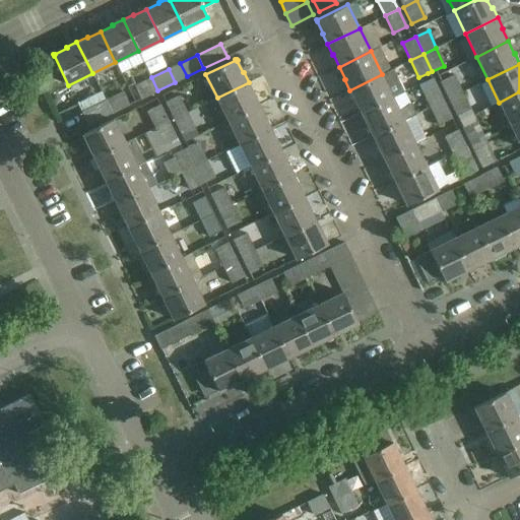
[(382,74),(349,90),(354,101),(355,100),(362,113),(393,98),(404,91),(393,69),(382,74)]
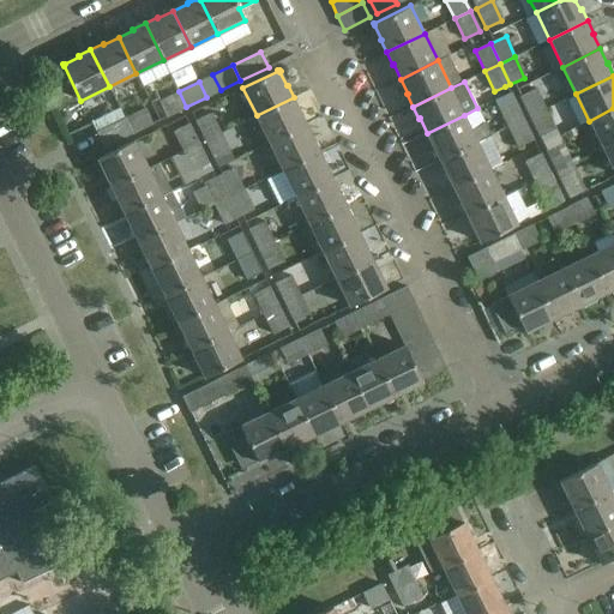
[(518,97),(529,116),(545,109),(534,89),(518,97)]
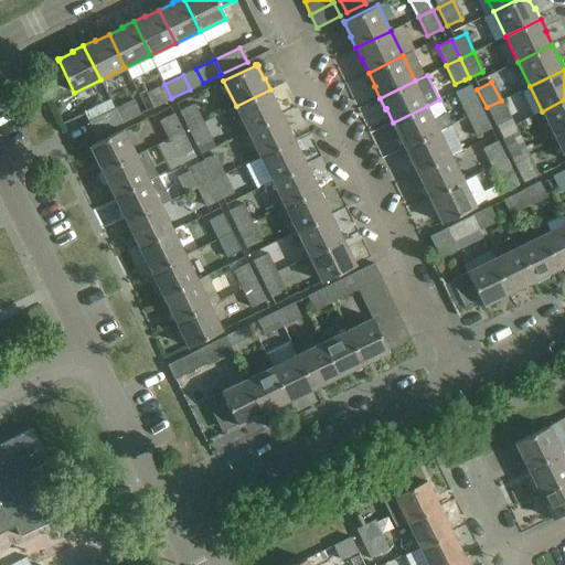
[(152,108),(171,98),(164,84),(146,94),(152,108)]
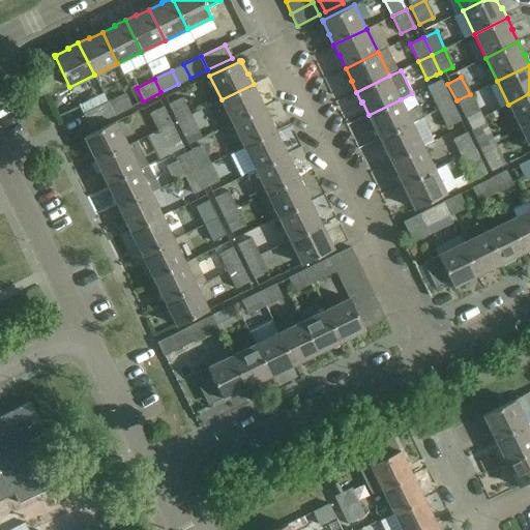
[(430,92),(438,110),(451,104),(440,80),(431,84),(427,87),(430,92)]
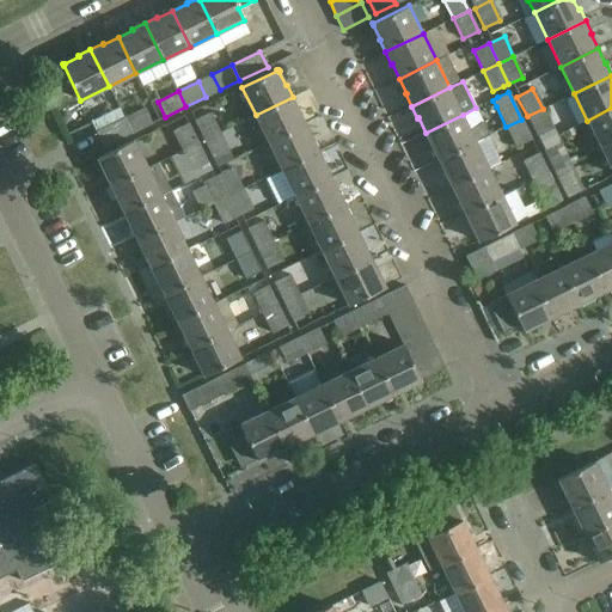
[(293,97),(256,115),(269,142),(305,124),(298,110),(299,109),(293,97)]
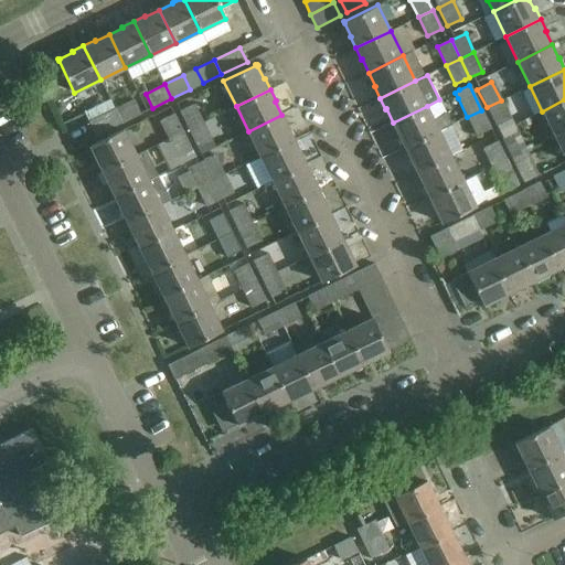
[(134,99),(114,109),(121,124),(140,114),(134,99)]
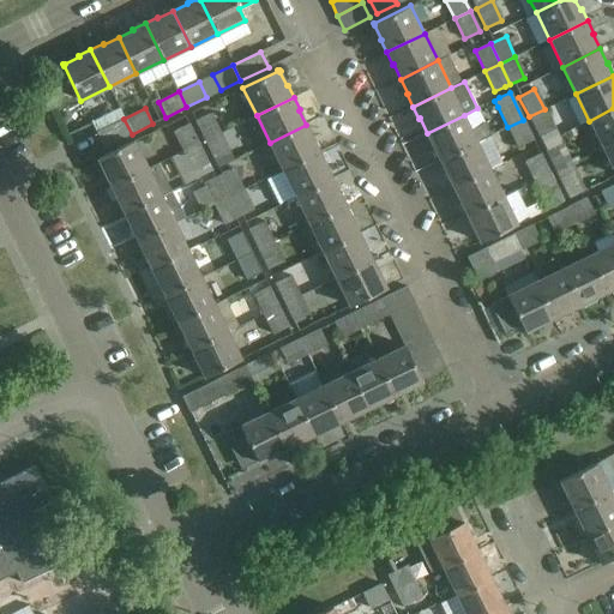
[(613,108),(589,121),(602,148),(613,142),(613,108)]
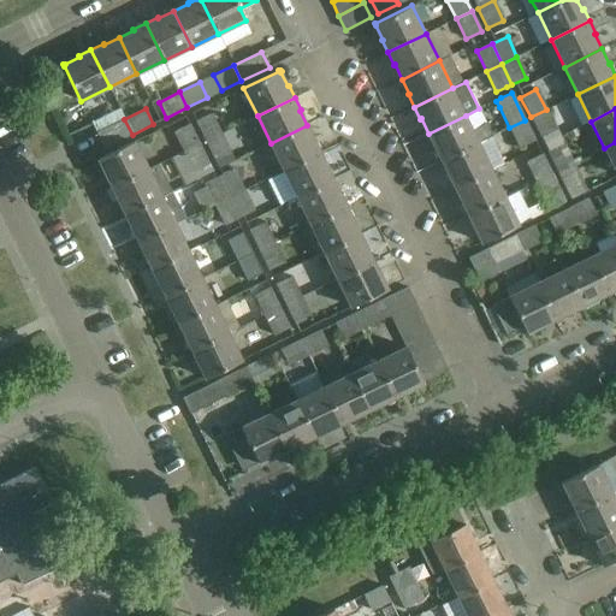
[(546,110),(531,117),(540,137),(556,130),(546,110)]
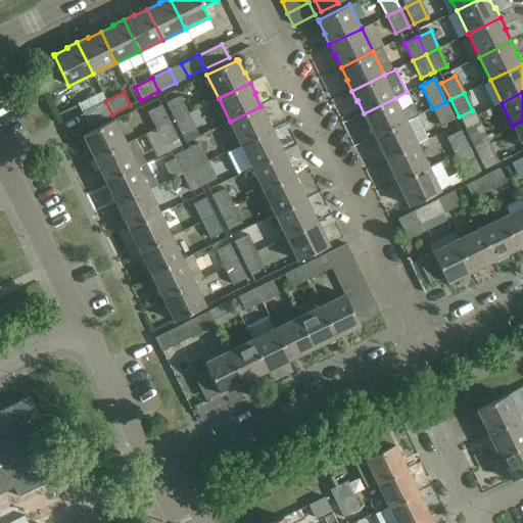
[(174,120),(189,112),(180,96),(165,103),(174,120)]
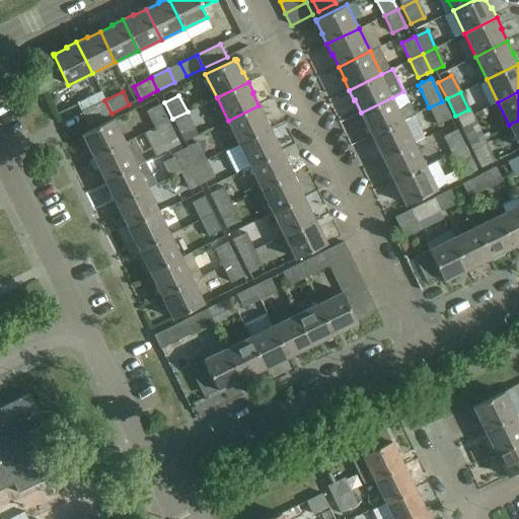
[(403,120),(392,97),(361,113),(367,125),(366,126),(371,136),(403,120)]
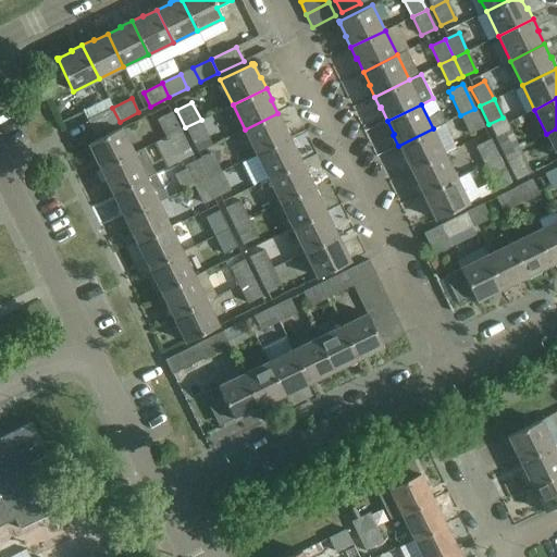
[(94,134),(120,122),(112,108),(87,120),(94,134)]
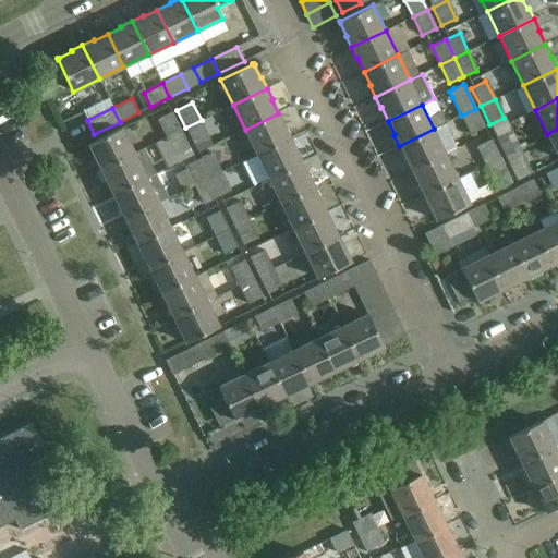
[(485,126),(475,109),(461,116),(471,134),(485,126)]
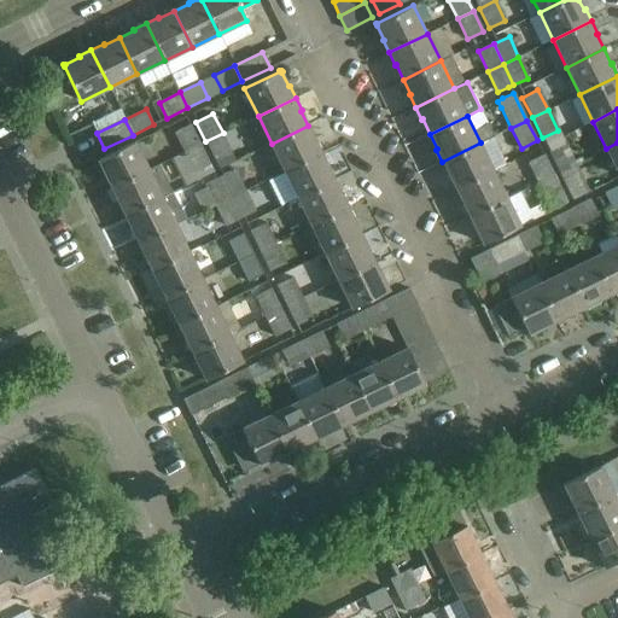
[(174,132),(185,152),(199,145),(190,124),(174,132)]
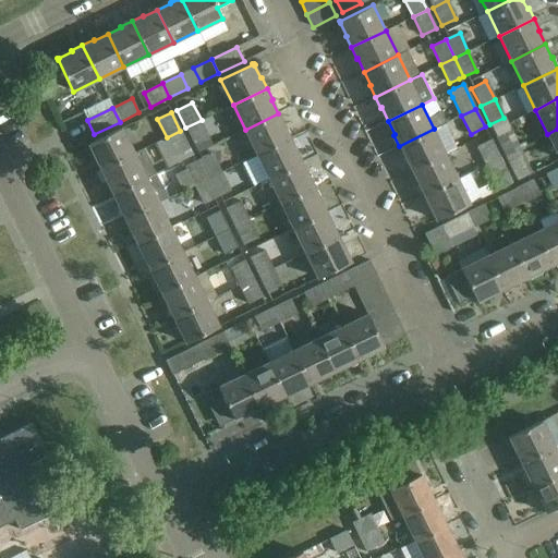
[(278,113),(245,130),(257,154),(291,137),(286,126),(284,126),(278,113)]
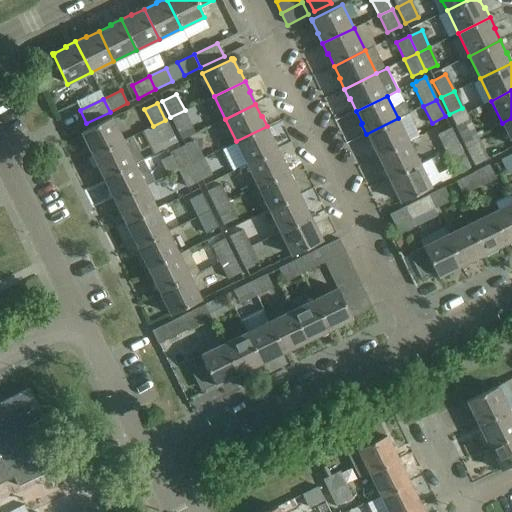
[(185,110),(170,117),(179,135),(193,128),(185,110)]
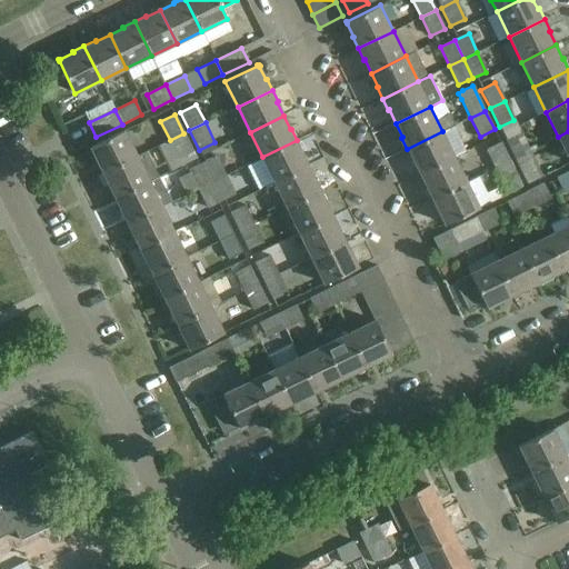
[(97,162),(102,173),(137,157),(123,130),(91,147),(90,147),(91,149),(98,161),(97,162)]
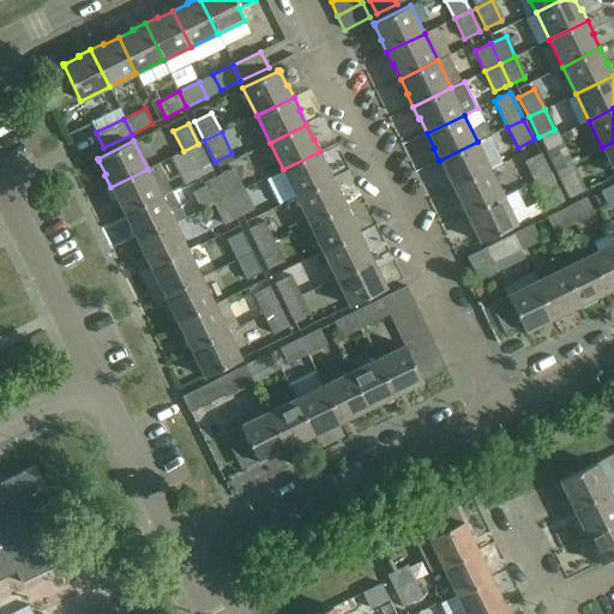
[(491,169),(477,142),(439,161),(445,173),(446,173),(453,187),(491,169)]
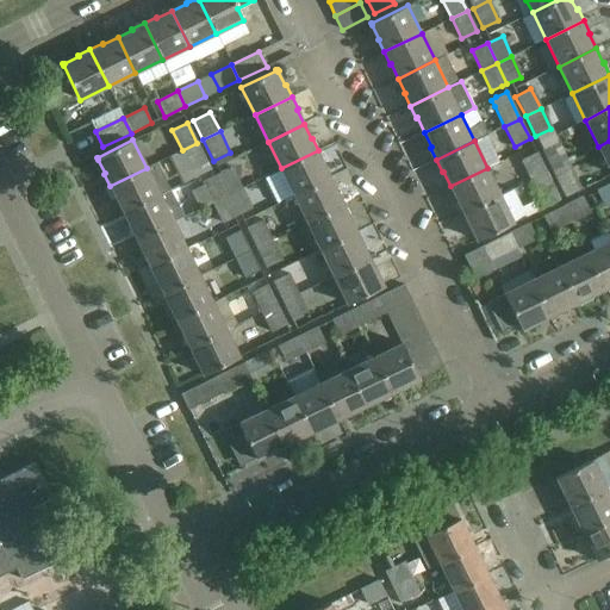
[(609,141),(598,147),(609,170),(609,141)]
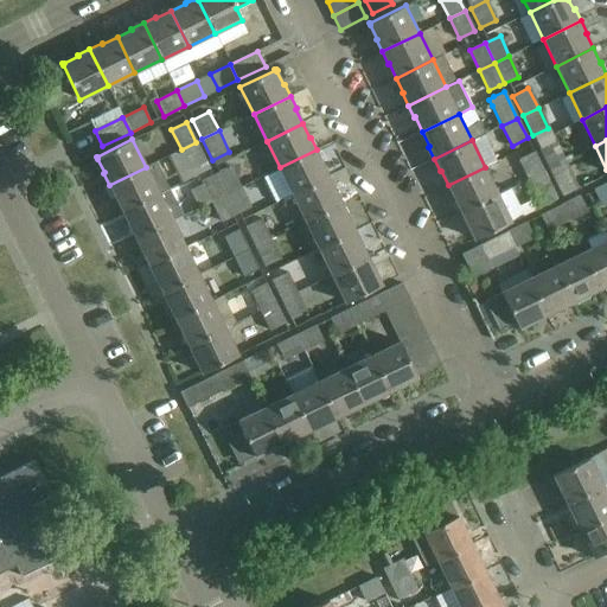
[(540,148),(550,168),(566,161),(555,141),(540,148)]
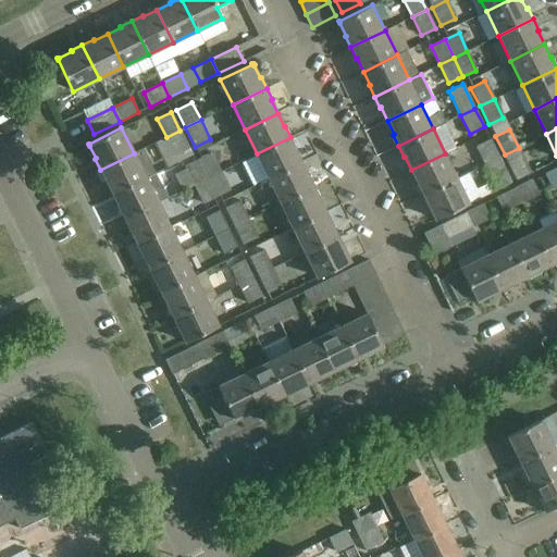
[(189,149),(180,131),(166,137),(175,156),(189,149)]
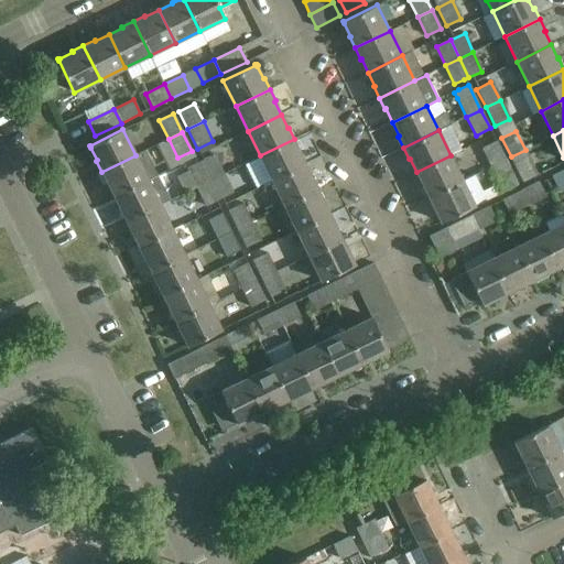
[(294,139),(260,155),(272,181),(305,164),(299,151),(300,150),(294,139)]
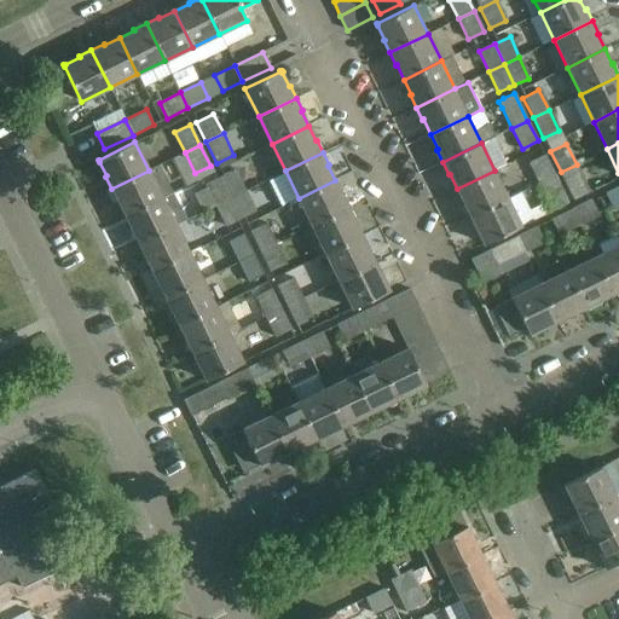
[(538,183),(554,175),(544,155),(528,162),(538,183)]
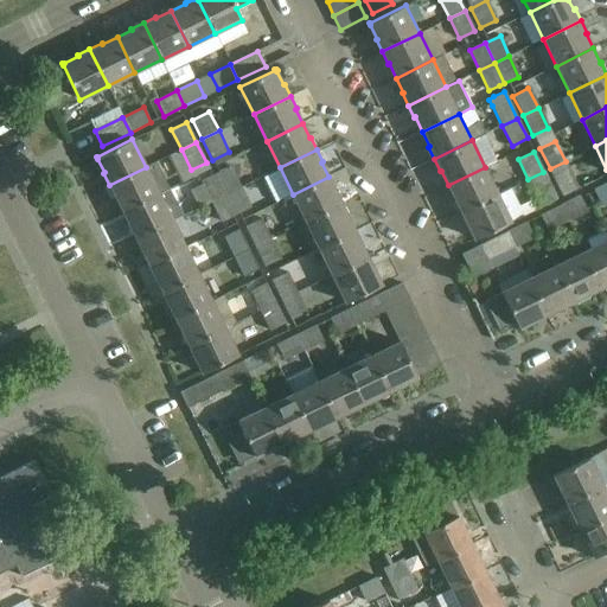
[(116,197),(123,211),(171,189),(157,161),(146,167),(109,185),(115,197),(116,197)]
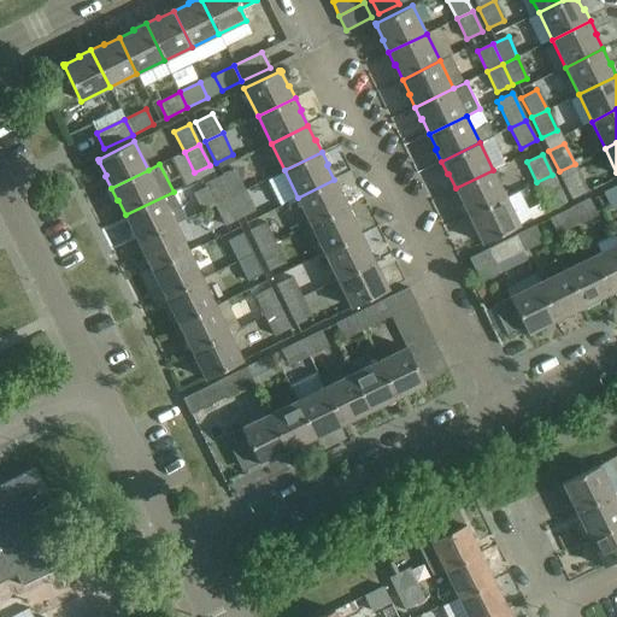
[(588,192),(575,164),(559,171),(573,199),(588,192)]
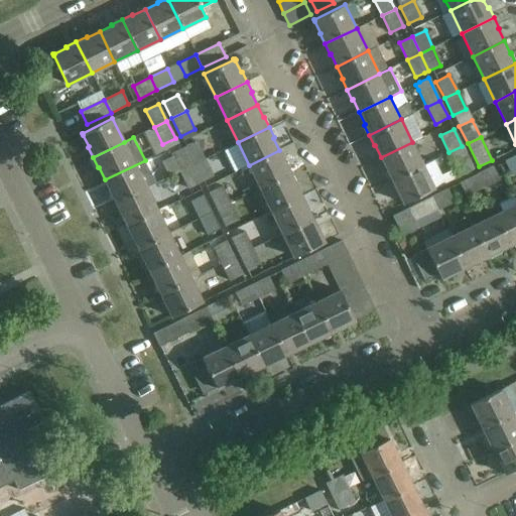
[(183,148),(191,165),(205,158),(197,141),(183,148)]
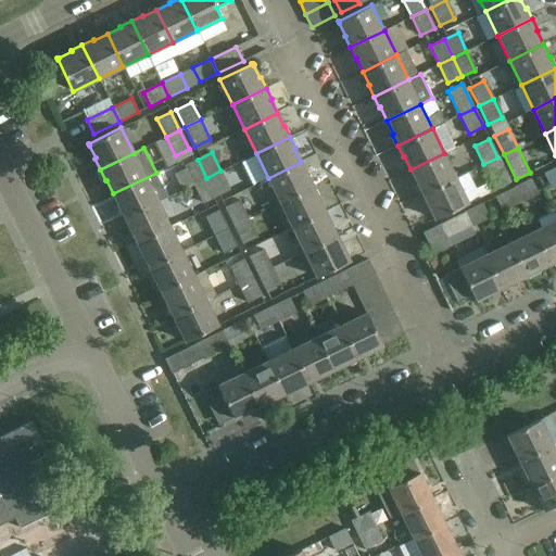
[(421,194),(456,177),(444,153),(411,169),(417,184),(416,184),(421,194)]
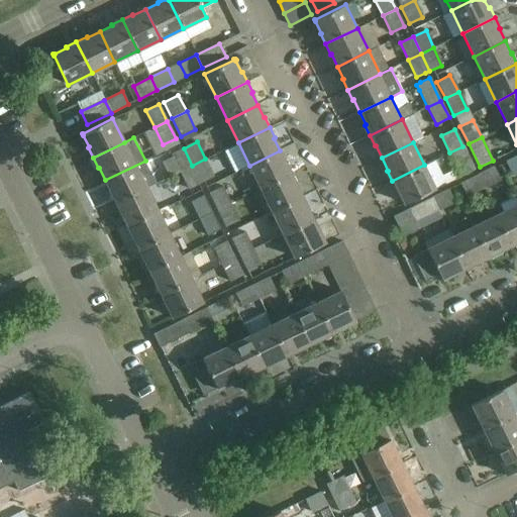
[(475,170),(462,146),(449,152),(458,170),(461,177),(475,170)]
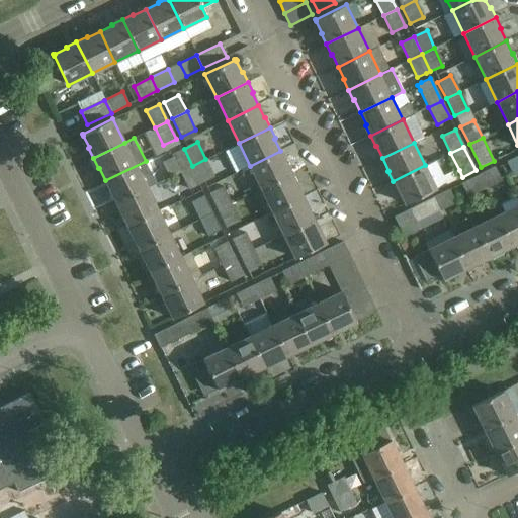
[(179,172),(192,166),(184,149),(171,155),(179,172)]
